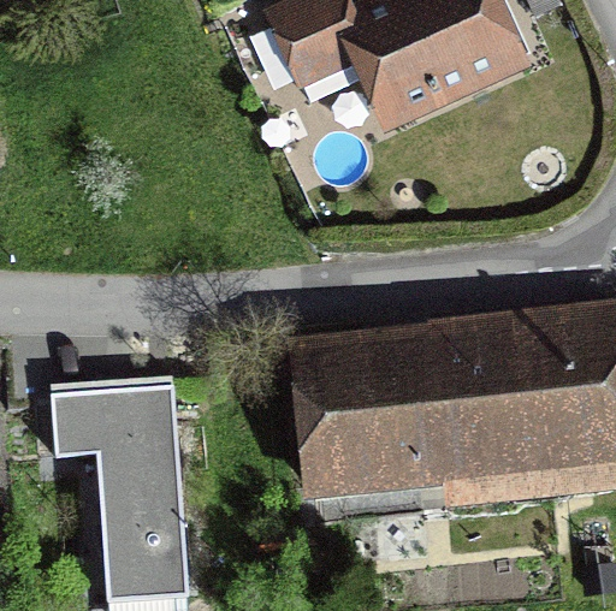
[(277,0),(261,7),(296,88),(302,85),(309,102),(359,81),(381,131),(532,65),(525,48),(529,47),(509,0),(277,0)]
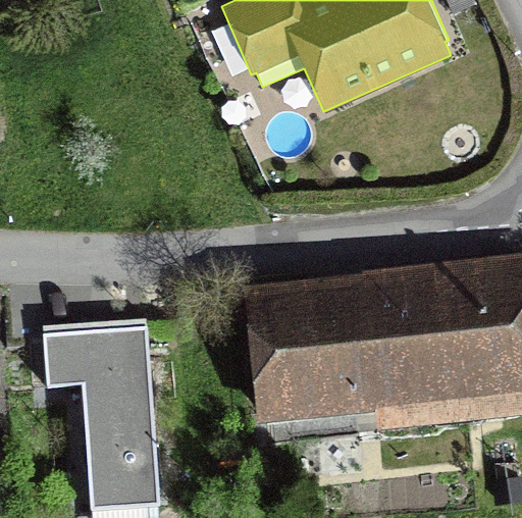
[(447,0),(452,12),(477,2),(476,0),(447,0)]
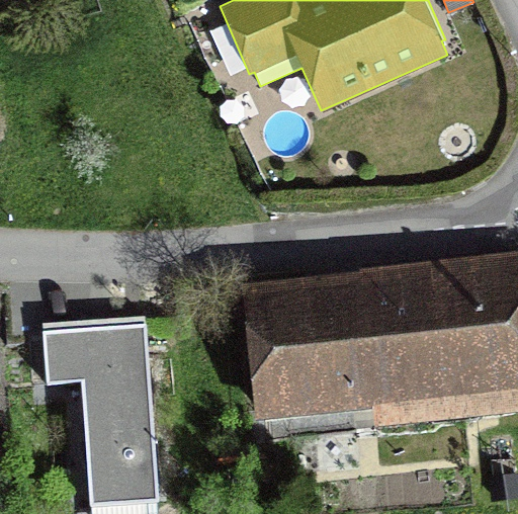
[(374,426),(517,411),(517,251),(358,266),(359,274),(243,285),(256,421),(291,418),(292,427),(373,420),(374,426)]
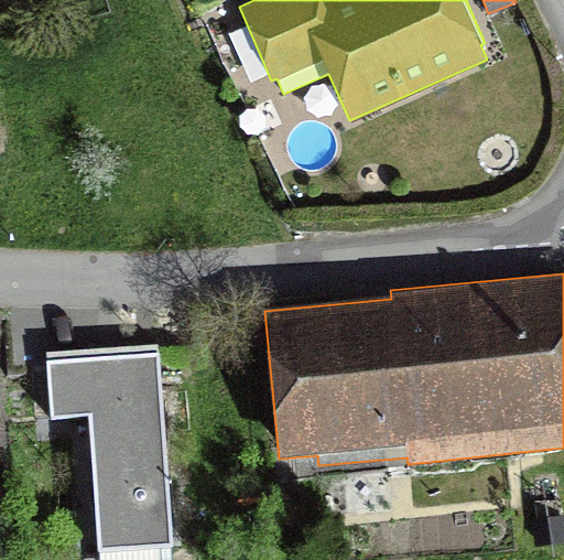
[(87,418),(97,556),(174,550),(160,343),(45,352),(50,421),(87,418)]
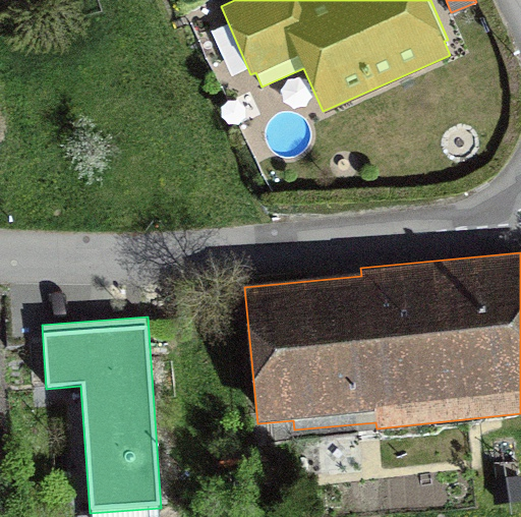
[(520,499),(520,473),(491,477),(495,503),(520,499)]
